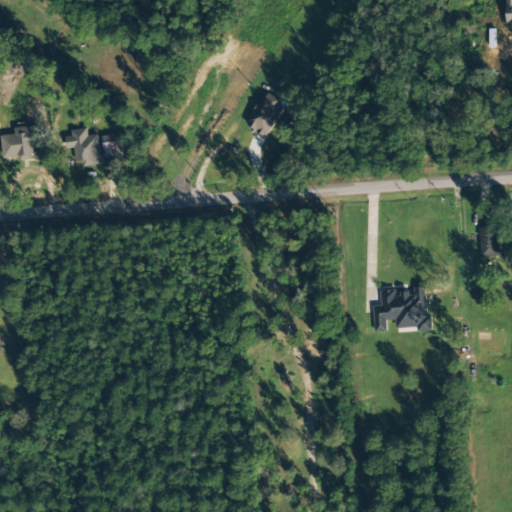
[(285,107),(266,94),(245,125),(265,137),(285,107)]
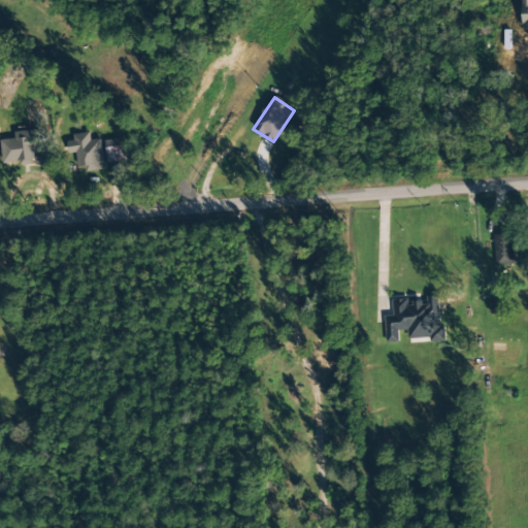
[(13,132),(13,139),(0,139),(0,157),(0,164),(32,162),(32,153),(47,152),(45,130),(13,132)]
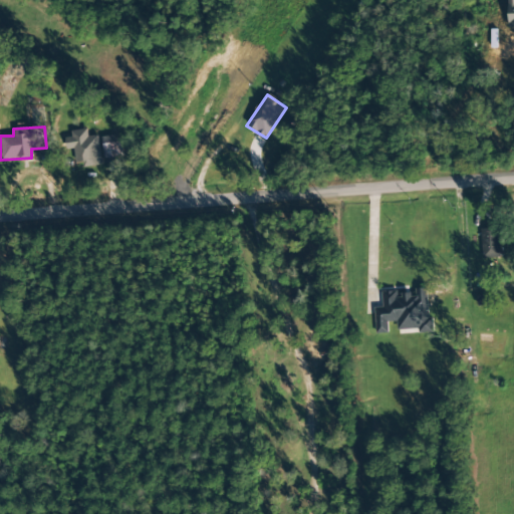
[(100,138),(104,159),(122,156),(118,135),(100,138)]
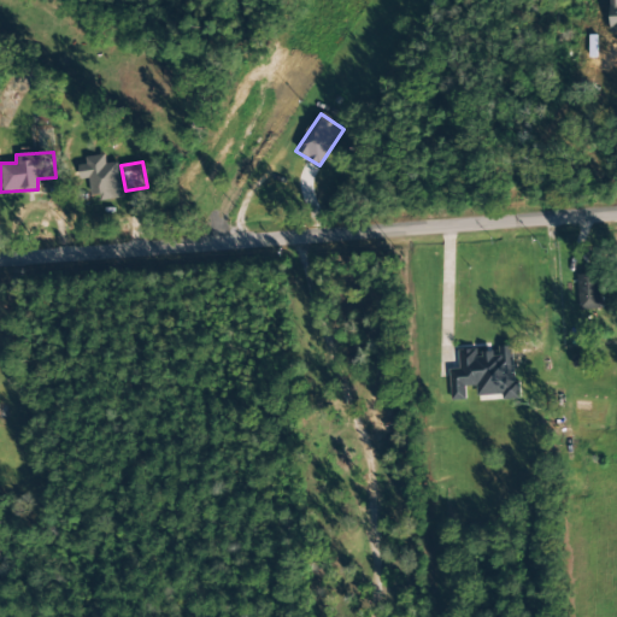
[(107,193),(109,199),(121,198),(117,164),(76,168),(78,188),(89,187),(89,194),(107,193)]
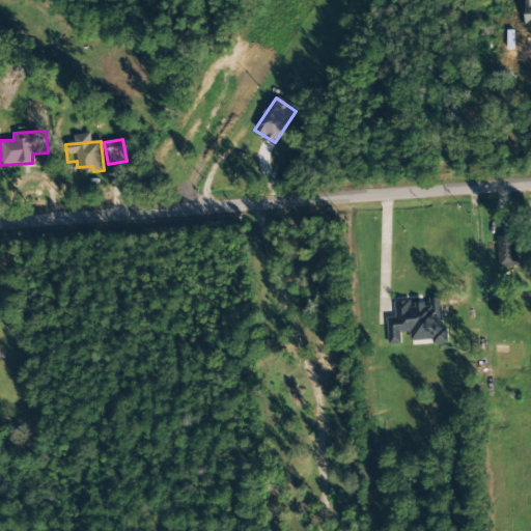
[(514,236),(497,236),(498,268),(515,267),(514,236)]
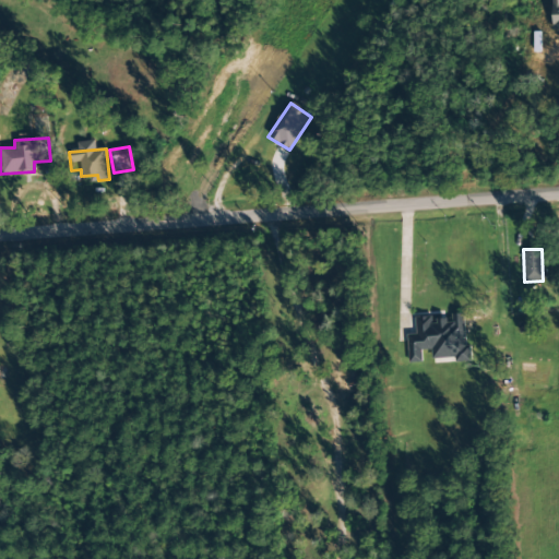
[(408,363),(421,363),(421,351),(431,349),(432,359),(455,358),(455,363),(471,361),(471,346),(464,346),(463,313),(449,314),(450,319),(432,320),(432,317),(415,318),(416,334),(407,334),(408,363)]
